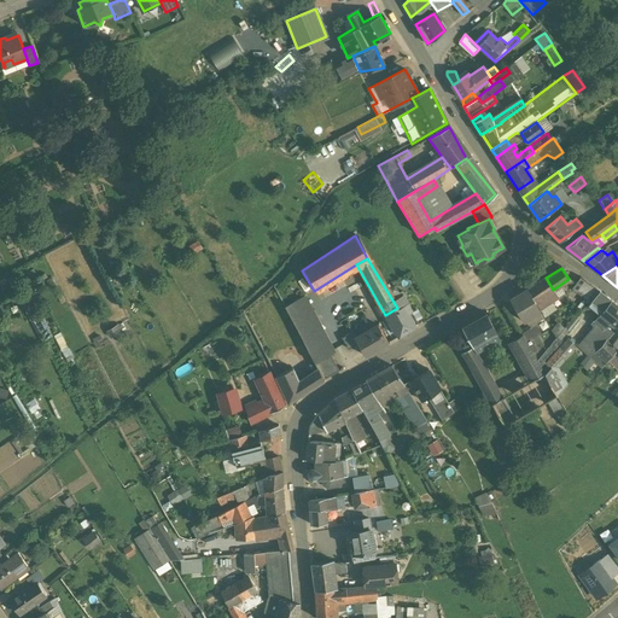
[(600,291),(579,277),(575,284),(588,293),(583,301),(584,302),(588,304),(600,291)]
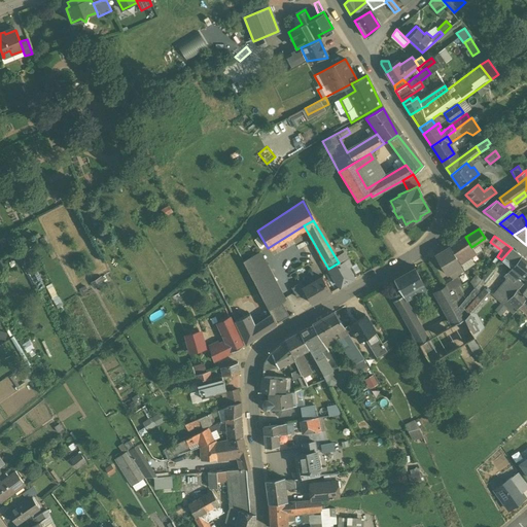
[(465,237),(450,247),(451,248),(451,247),(457,257),(456,257),(461,265),(477,254),(471,247),(465,237)]
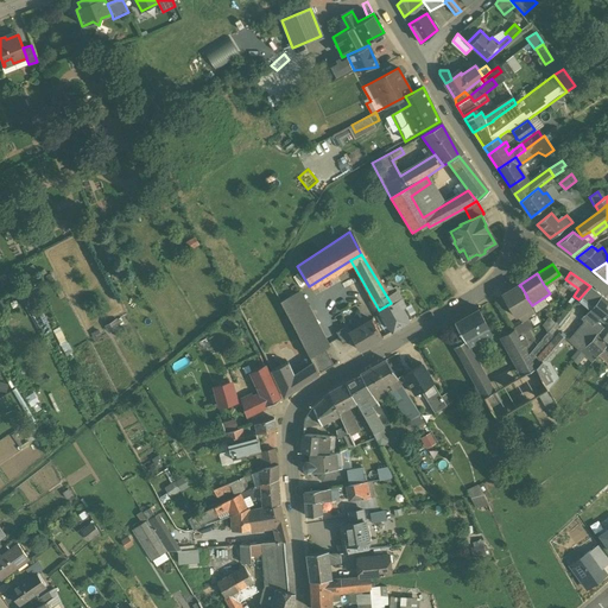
[(519,285),(501,296),(514,316),(530,306),(525,298),(526,297),(520,286),(519,285)]
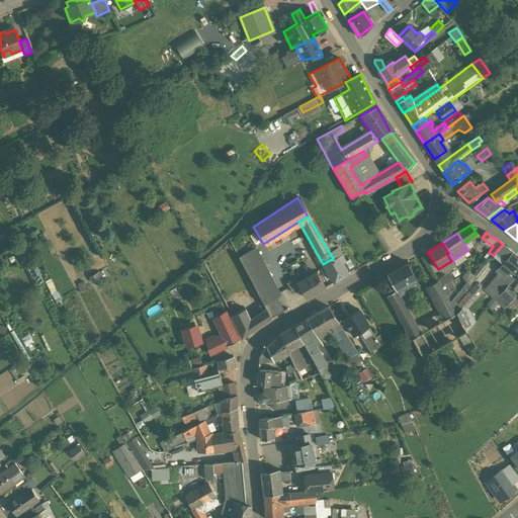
[(333,258),(323,264),(333,283),(354,271),(338,244),(328,250),(333,258)]
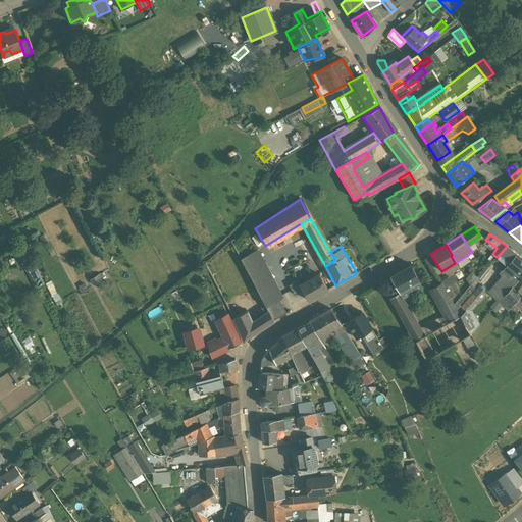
[(266,307),(267,306),(279,300),(281,298),(256,251),(241,259),(266,307)]
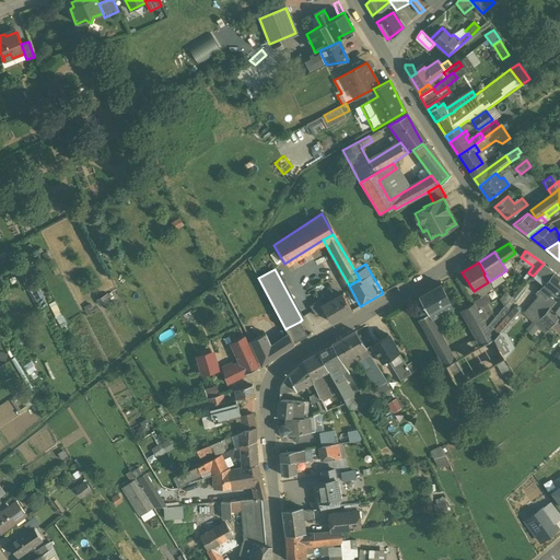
[(550,269),(543,278),(547,281),(553,272),(550,269)]
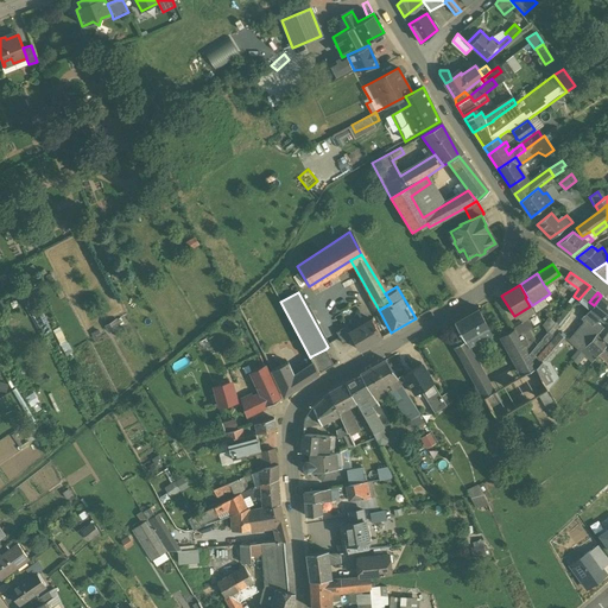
[(607,320),(607,301),(601,296),(594,305),(589,310),(582,318),(590,325),(591,327),(599,318),(606,323),(607,320)]
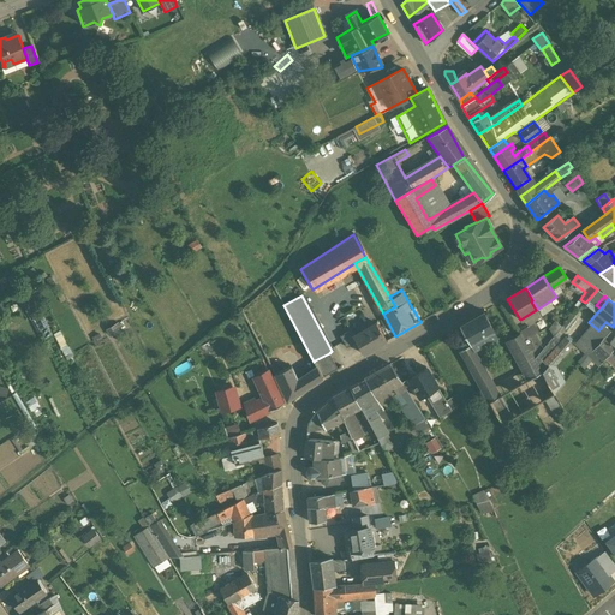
[(483,312),(459,326),(470,345),(471,346),(494,333),(483,312)]
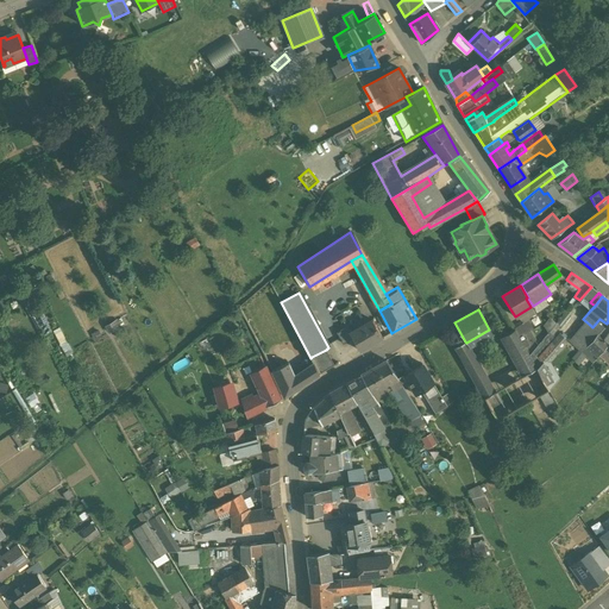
[(352,339),(359,351),(383,338),(371,319),(349,332),(352,339)]
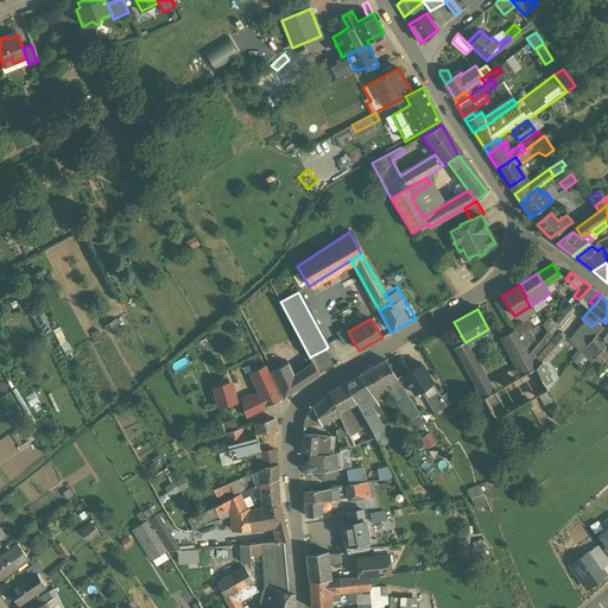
[(606,323),(599,318),(591,327),(593,328),(591,329),(596,334),(597,333),(599,331),(606,323)]
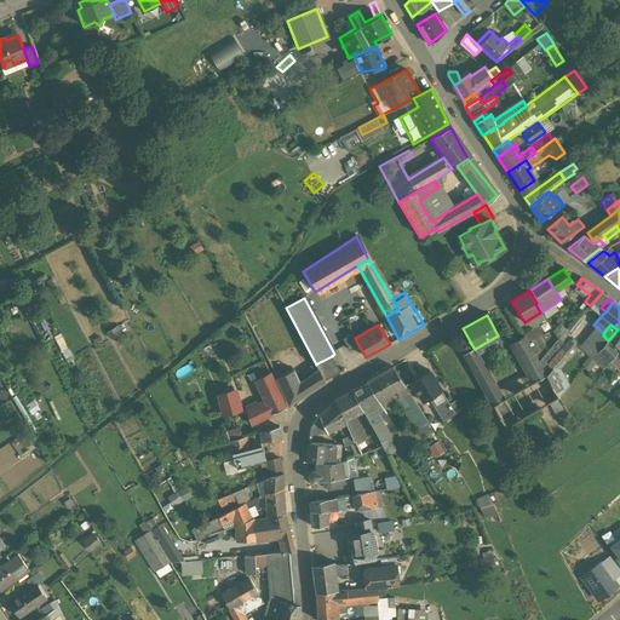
[(526,339),(539,361),(546,352),(535,332),(526,339)]
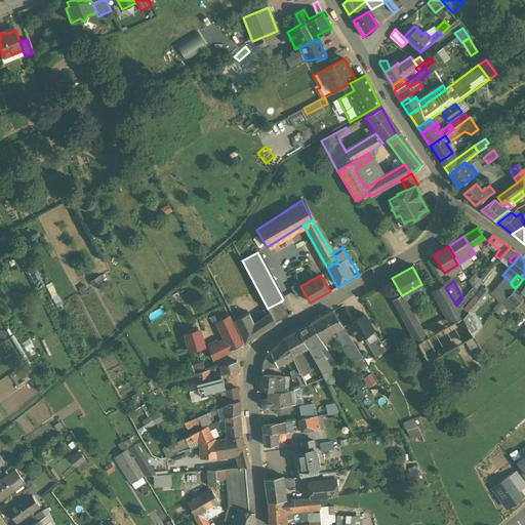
[(300,286),(298,282),(289,287),(295,297),(304,292),(300,286)]
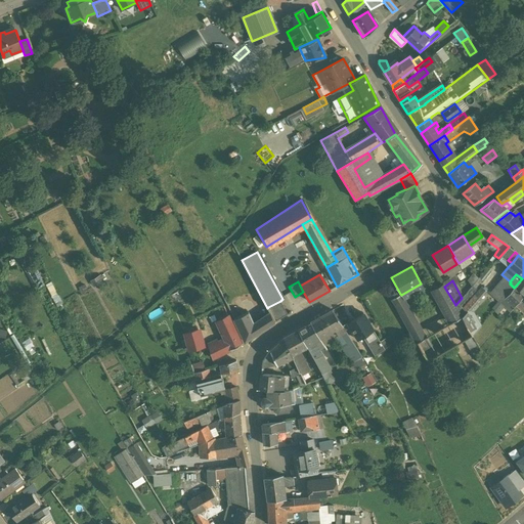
[(443,284),(432,290),(450,322),(462,316),(455,305),(444,287),(443,284)]
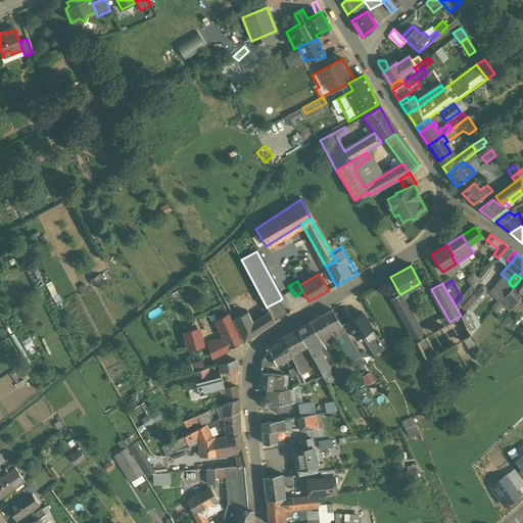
[(506,286),(498,294),(503,298),(504,298),(513,287),(509,283),(506,286)]
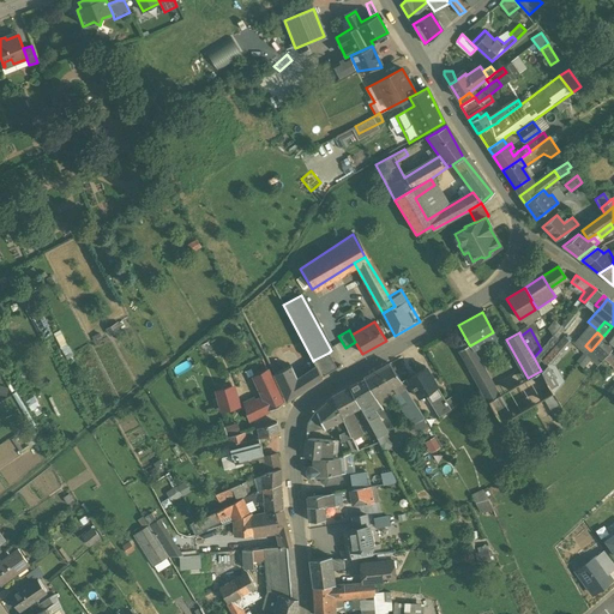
[(541,349),(534,357),(541,371),(547,365),(566,343),(553,333),(541,349)]
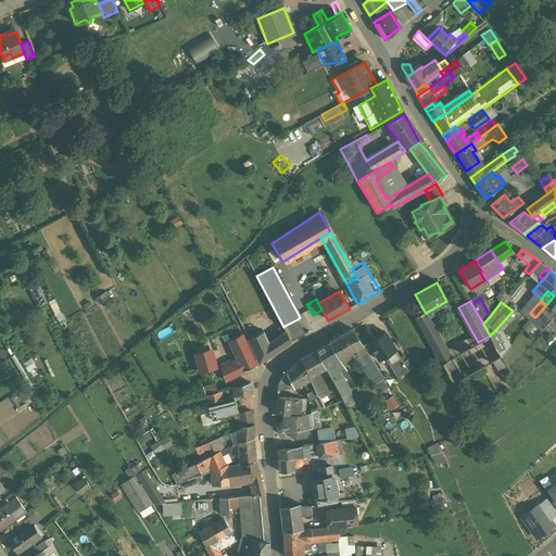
[(548,306),(546,304),(545,305),(535,317),(545,326),(555,314),(551,310),(548,306)]
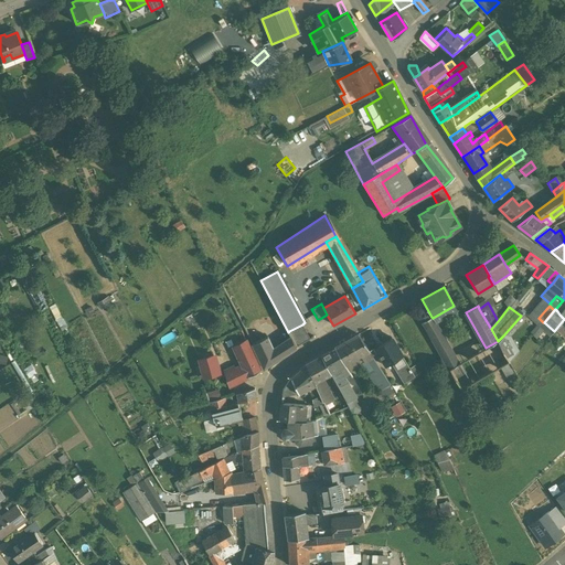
[(432,317),(423,321),(449,369),(459,363),(455,355),(454,355),(433,318),(432,317)]
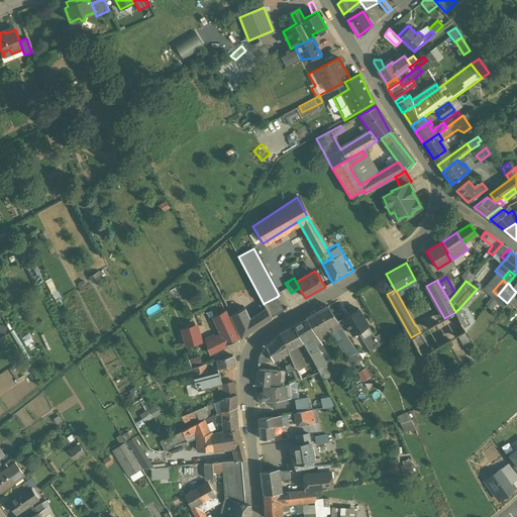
[(507,303),(498,295),(497,295),(494,299),(498,302),(504,307),(507,303)]
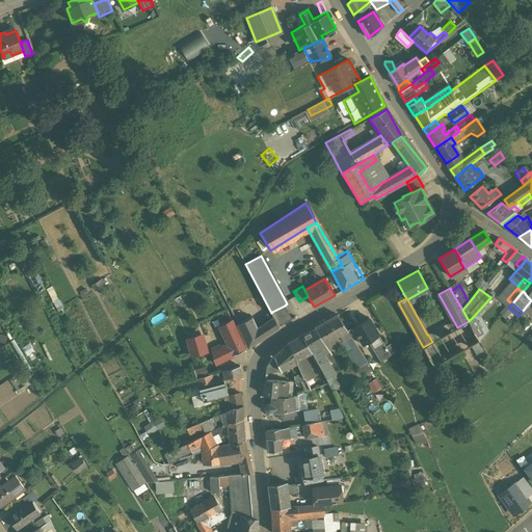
[(272,312),(280,326),(292,319),(285,306),(272,312)]
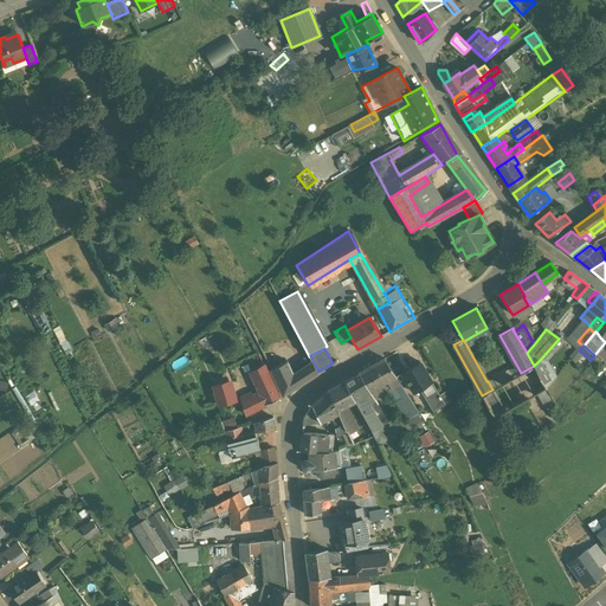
[(584,354),(579,350),(571,360),(575,363),(584,354)]
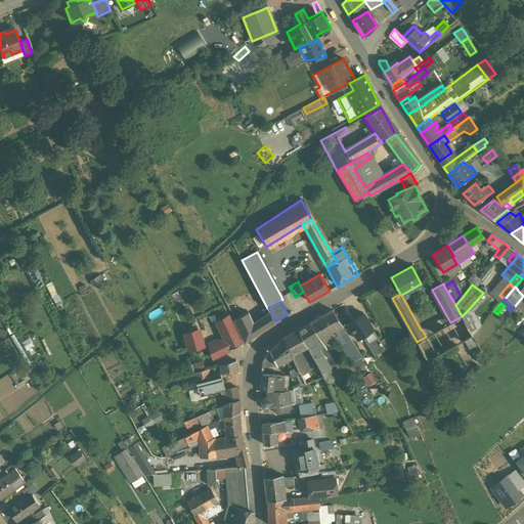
[(232,329),(222,307),(210,312),(220,334),(232,329)]
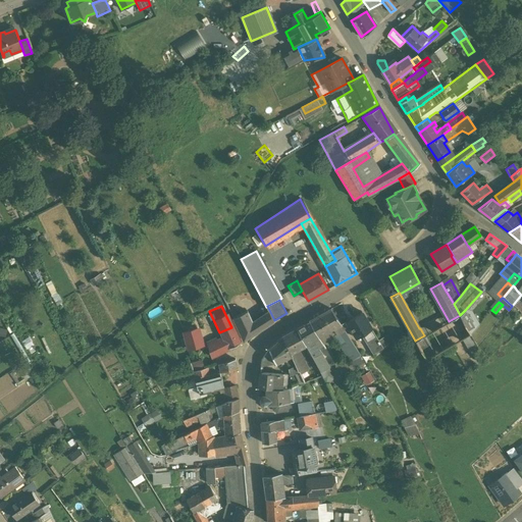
[(331,310),(309,322),(318,337),(332,329),(341,324),(331,310)]
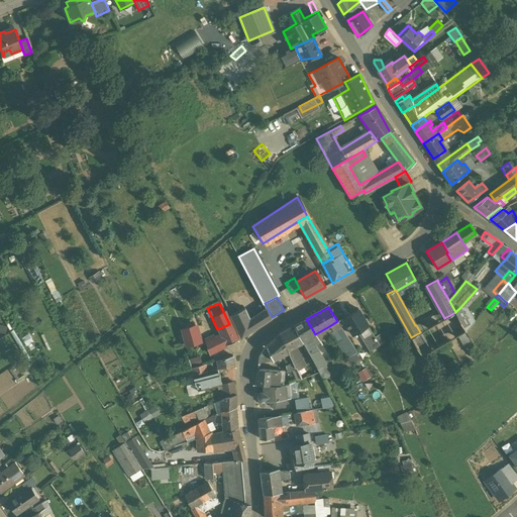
[(460,307),(455,312),(466,330),(473,322),(467,312),(464,313),(460,307)]
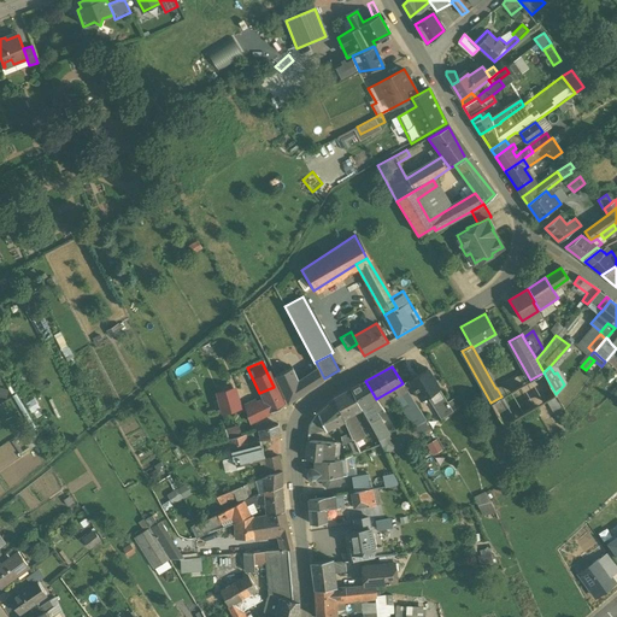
[(292,368),(274,376),(287,403),(323,380),(317,368),(298,378),(292,368)]
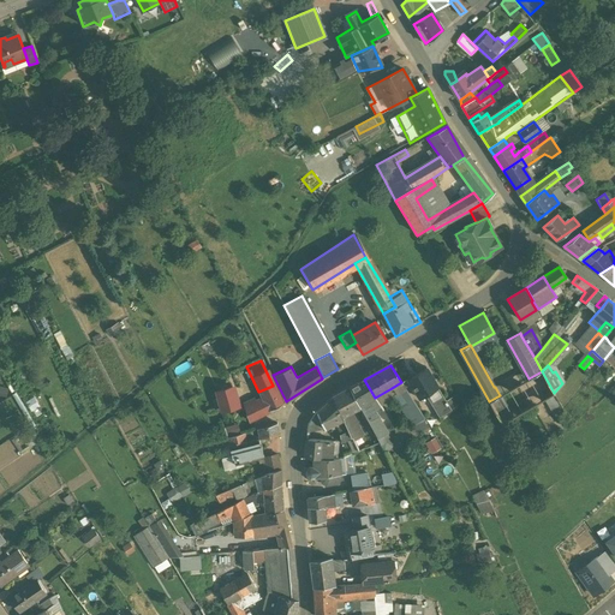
[(439,387),(427,368),(407,378),(419,399),(425,395),(439,417),(451,408),(437,388),(439,387)]
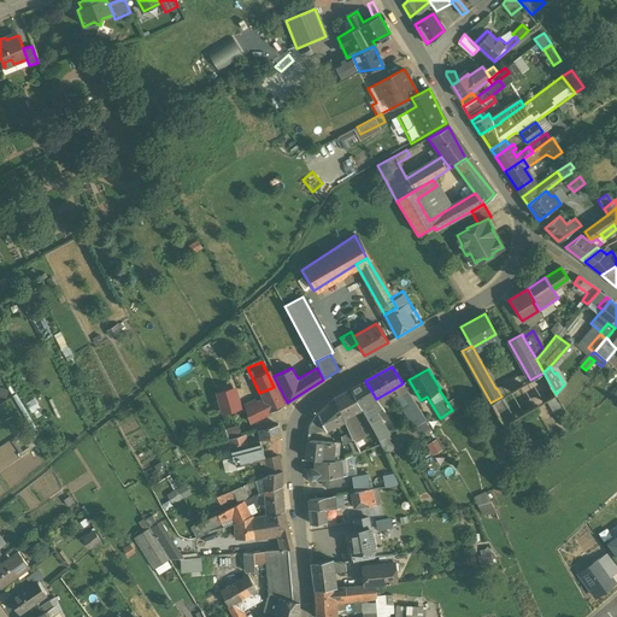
[(21,377),(27,387),(34,382),(29,372),(21,377)]
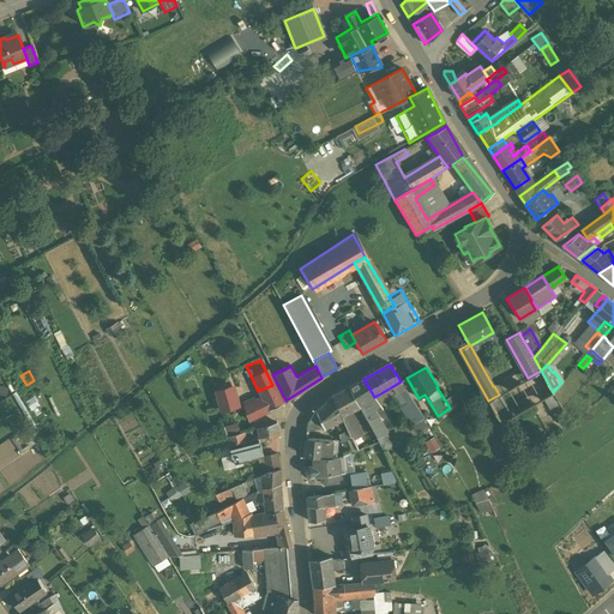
[(363,379),(349,386),(359,404),(360,405),(368,401),(374,397),(363,379)]
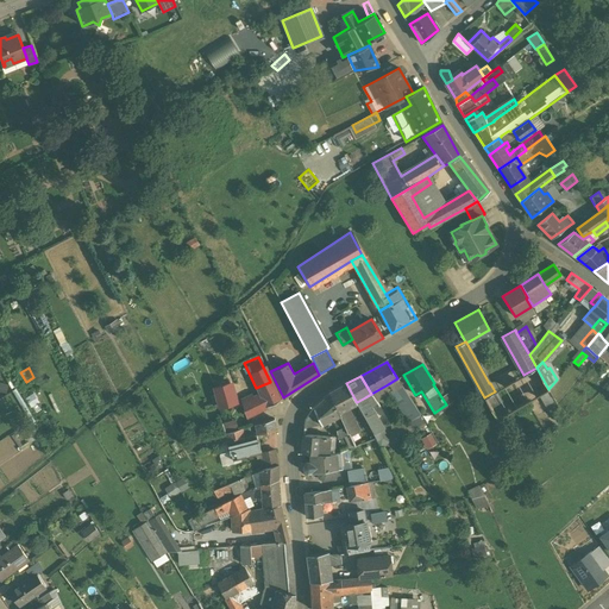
[(407,393),(397,378),(388,384),(394,393),(408,414),(416,408),(407,393)]
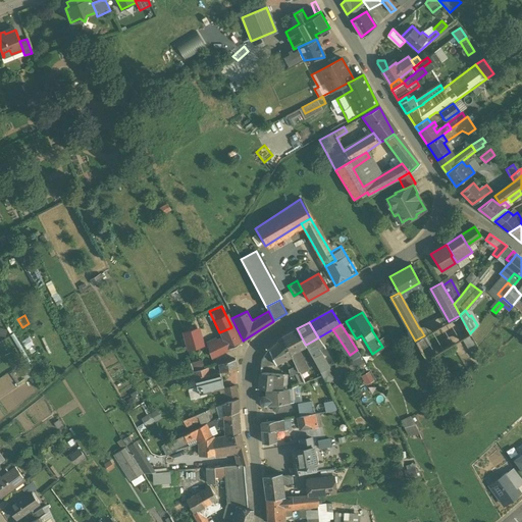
[(183,331),(188,349),(204,345),(199,327),(183,331)]
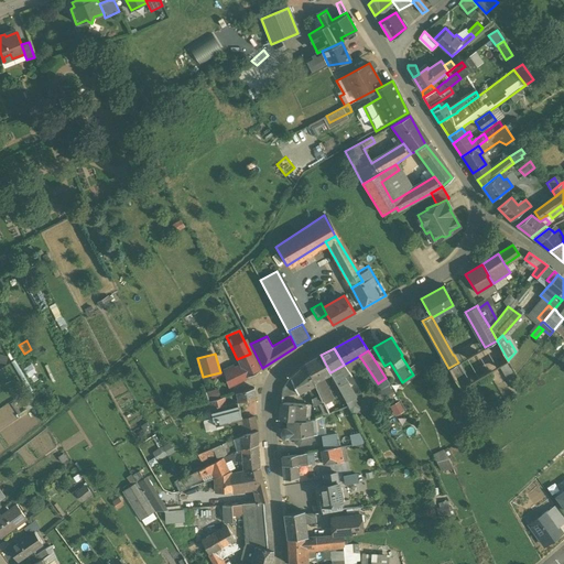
[(259,370),(250,354),(237,359),(239,364),(227,369),(224,365),(220,366),(227,383),(259,370)]
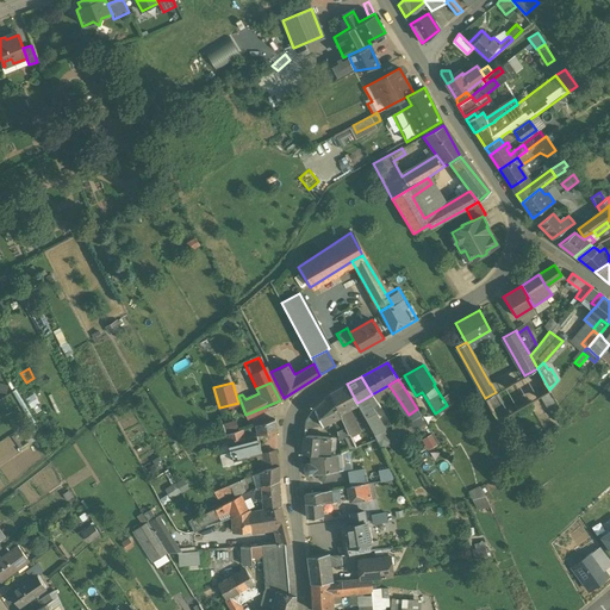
[(347,384),(330,394),(341,416),(342,421),(343,422),(353,417),(348,408),(356,402),(347,384)]
